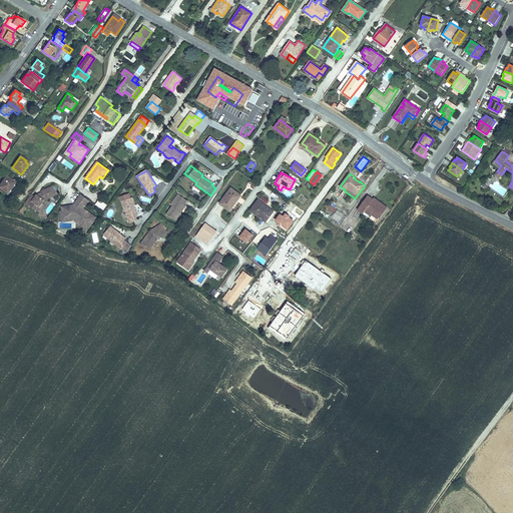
[(13,180),(6,175),(0,184),(0,188),(7,193),(15,183),(12,181),(13,180)]
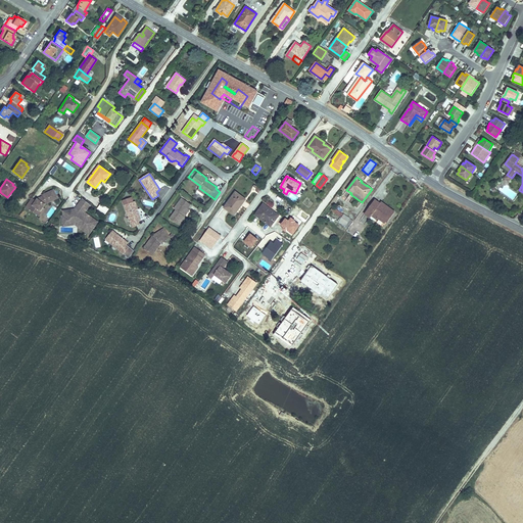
[(302,195),(306,188),(300,185),(296,192),(302,195)]
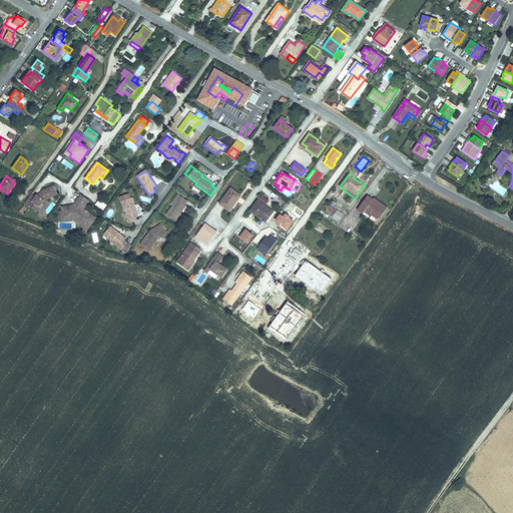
[(53,185),(41,191),(41,192),(40,193),(41,194),(38,195),(37,194),(35,196),(31,194),(25,203),(34,209),(37,205),(40,207),(45,200),(57,194),(53,185)]
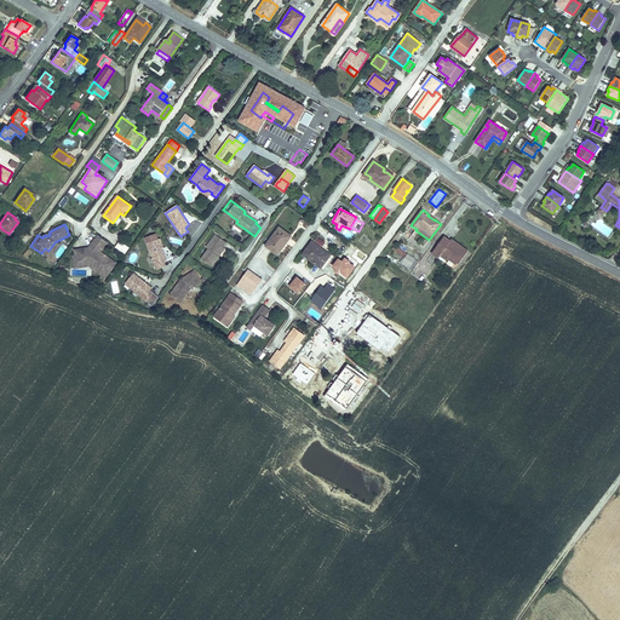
[(290,236),(280,228),(267,246),(277,254),(286,242),(285,242),(290,236)]
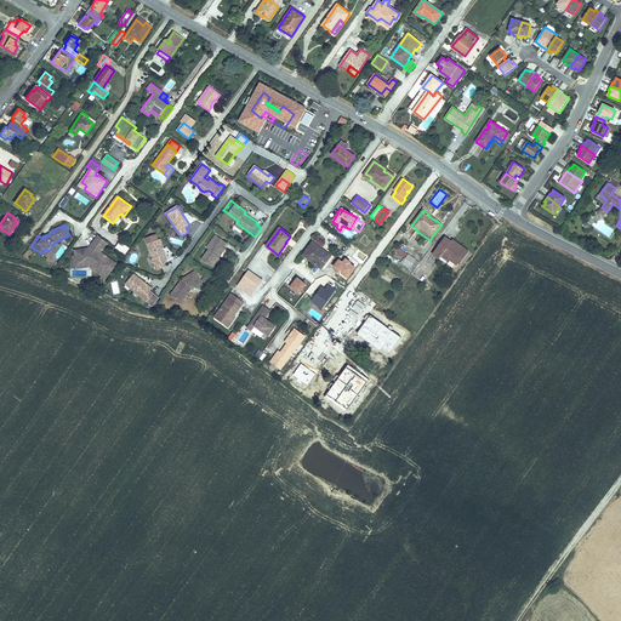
[(369,237),(365,234),(359,241),(368,248),(371,241),(368,238),(369,237)]
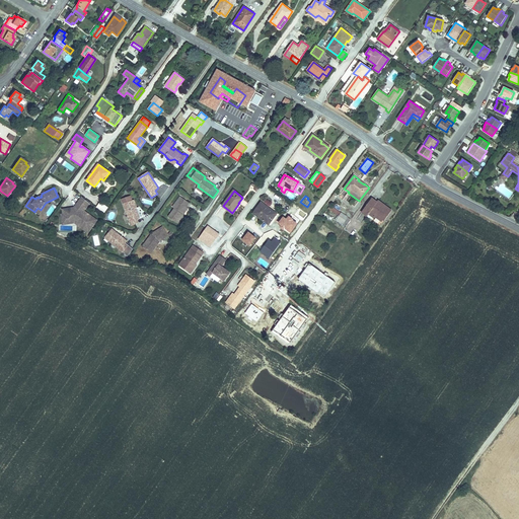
[(131,197),(122,200),(131,226),(138,223),(137,219),(141,218),(143,217),(141,211),(140,212),(138,207),(137,208),(134,200),(132,201),(131,197)]
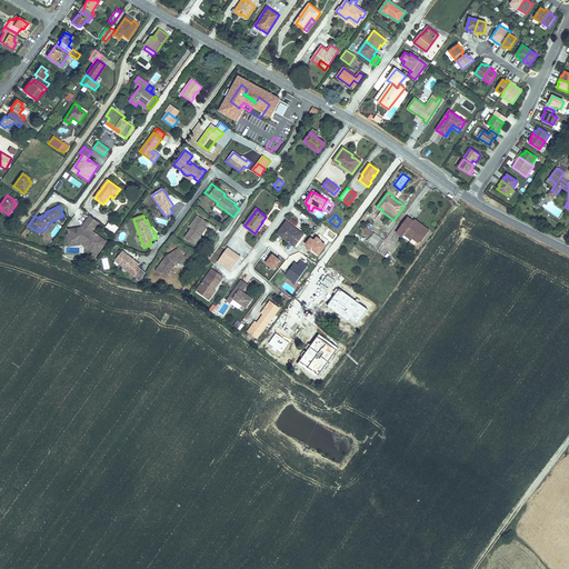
[(208,222),(198,216),(190,228),(191,229),(186,238),(195,245),(201,236),(199,235),(205,227),(208,222)]
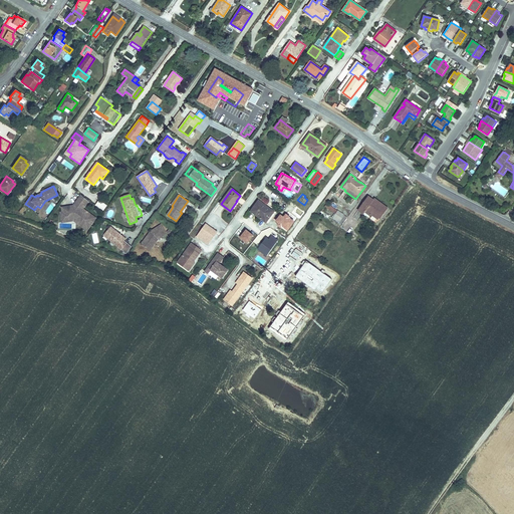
[(88,201),(81,196),(74,206),(73,207),(70,208),(70,207),(62,208),(63,212),(61,213),(62,218),(69,217),(74,220),(75,219),(84,226),(86,223),(90,226),(95,218),(82,209),(88,201)]
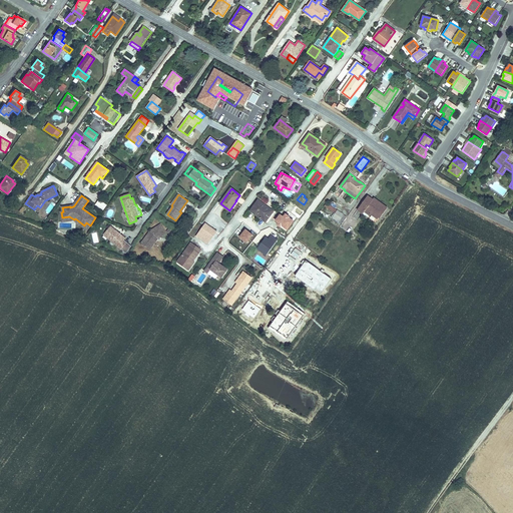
[(388,208),(374,198),(373,199),(372,201),(367,197),(358,209),(363,213),(364,212),(367,208),(379,216),(380,218),(388,208)]
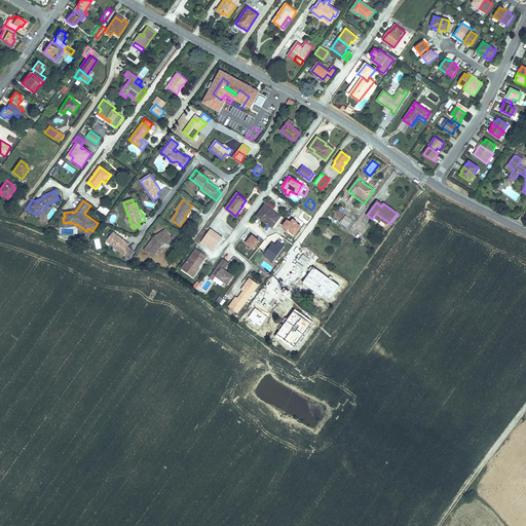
[(106,216),(110,211),(102,204),(98,210),(106,216)]
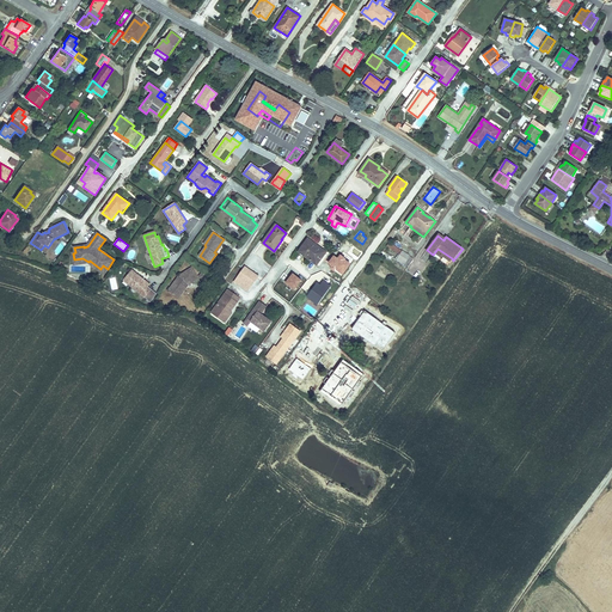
[(318,248),(318,246),(308,239),(299,252),(317,264),(325,254),(318,248)]
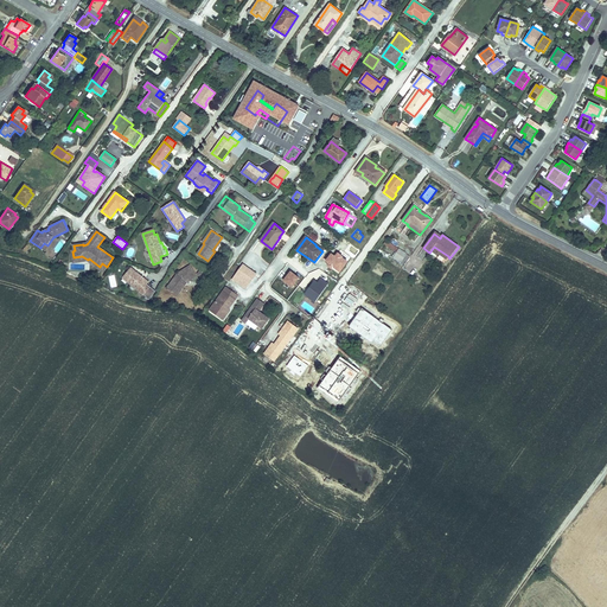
[(44,243),(40,248),(45,251),(53,241),(51,240),(48,246),(44,243)]
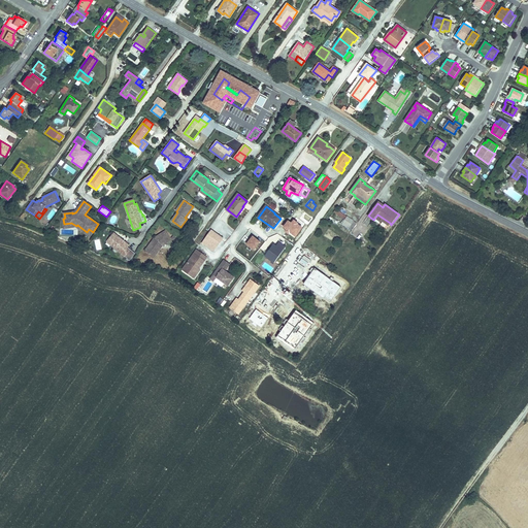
[(354,221),(335,209),(334,211),(345,220),(342,224),(349,229),(354,221)]
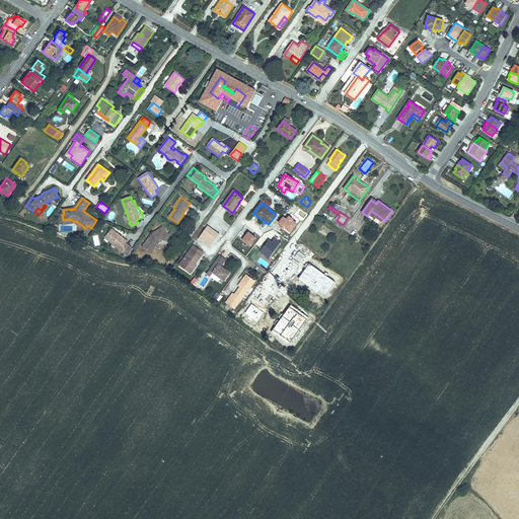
[(383,219),(371,211),(368,215),(374,218),(375,216),(381,221),(383,219)]
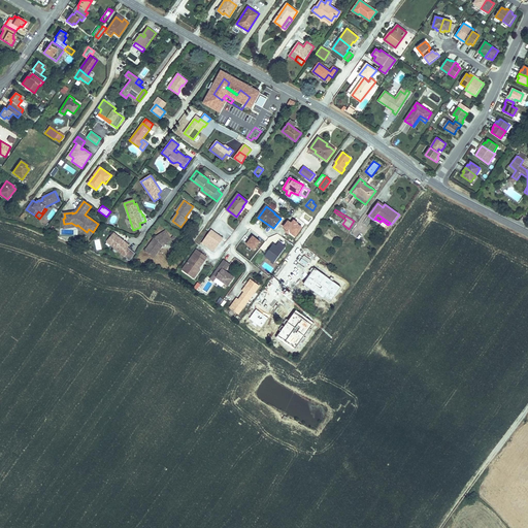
[(77,225),(76,226),(90,236),(93,232),(89,229),(87,232),(77,225)]
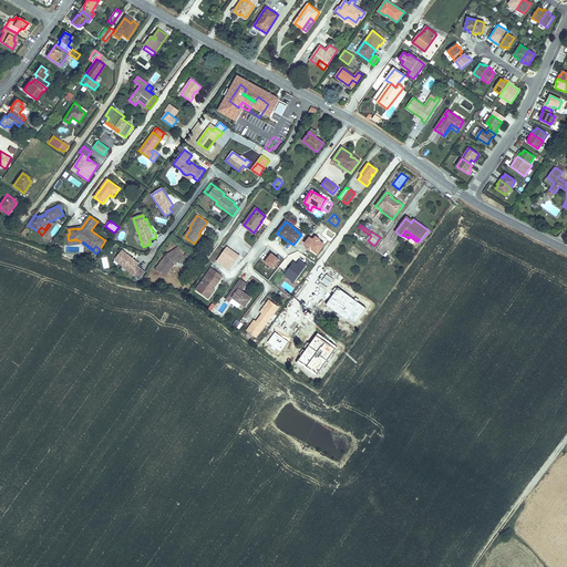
[(239,256),(227,247),(217,261),(229,270),(239,256)]
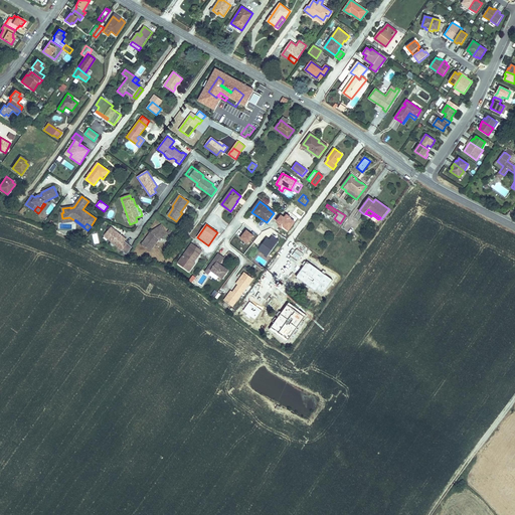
[(145,241),(153,247),(157,241),(156,240),(158,239),(159,239),(167,234),(161,225),(152,231),(145,241)]
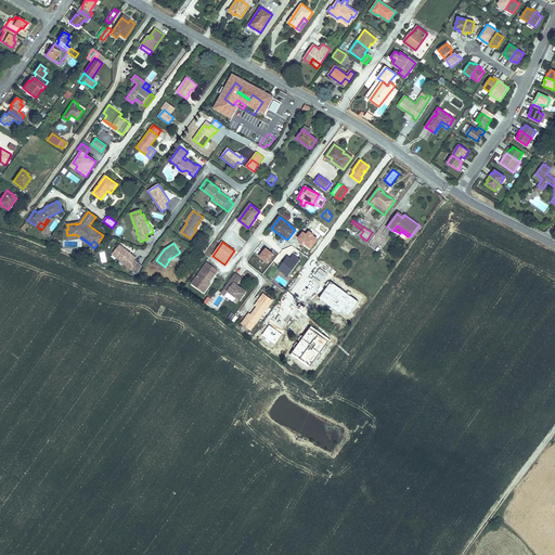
[(137,274),(142,267),(134,259),(136,258),(120,245),(113,254),(137,274)]
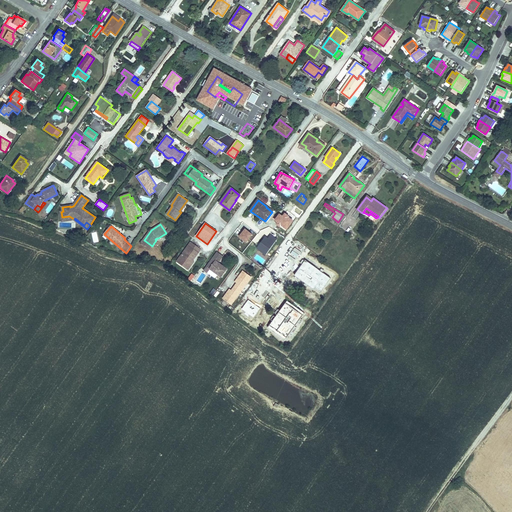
[(178,233),(169,227),(167,231),(175,237),(178,233)]
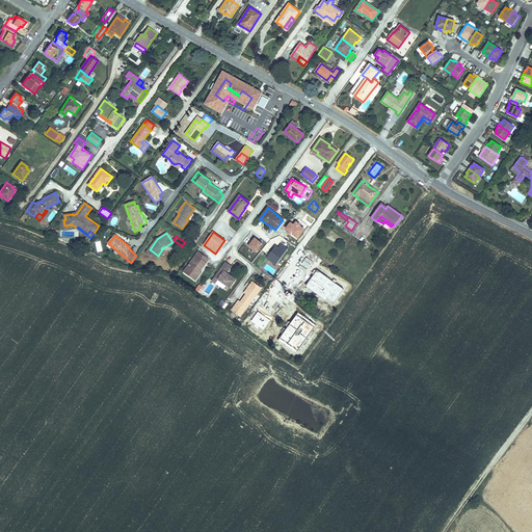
[(277,242),(266,259),(276,266),(288,249),(277,242)]
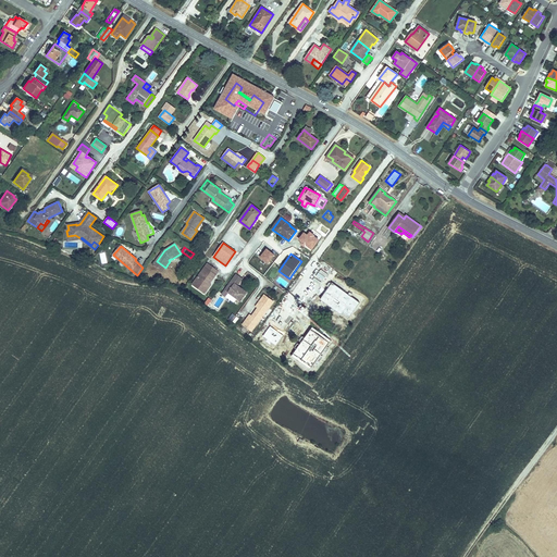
[(165,268),(157,261),(153,264),(163,271),(165,268)]
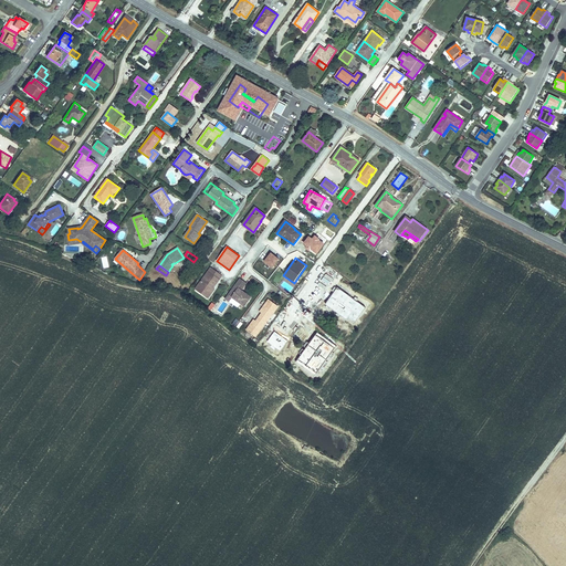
[(222,275),(211,268),(197,286),(203,291),(201,294),(208,299),(212,293),(210,291),(212,289),(222,275)]
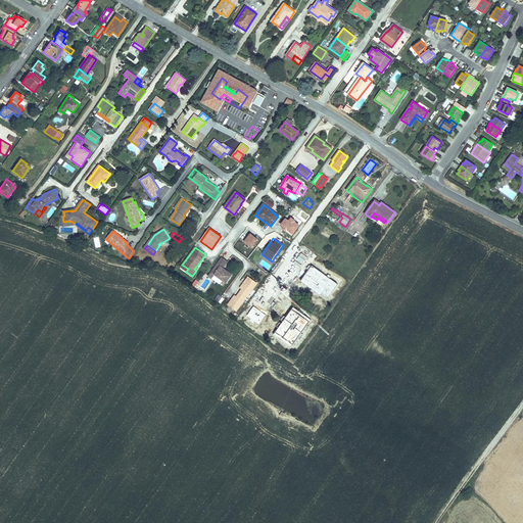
[(228,262),(222,257),(208,276),(212,279),(215,275),(227,283),(232,275),(223,269),(228,262)]
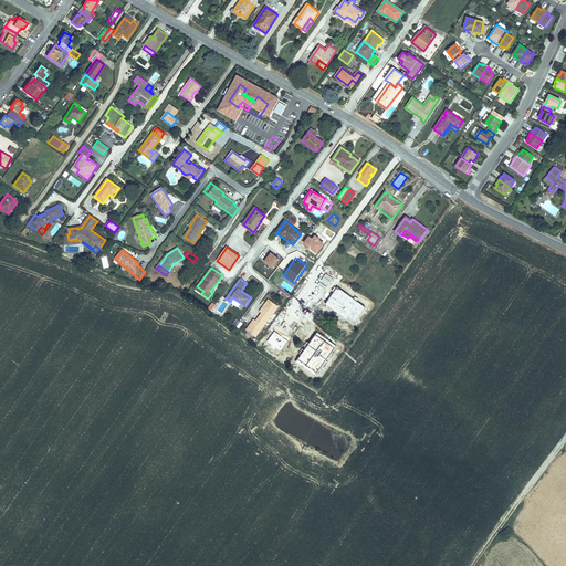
[(334,294),(329,291),(317,305),(323,311),(324,310),(327,305),(335,311),(341,316),(348,306),(336,296),(335,297),(333,296),(334,294)]
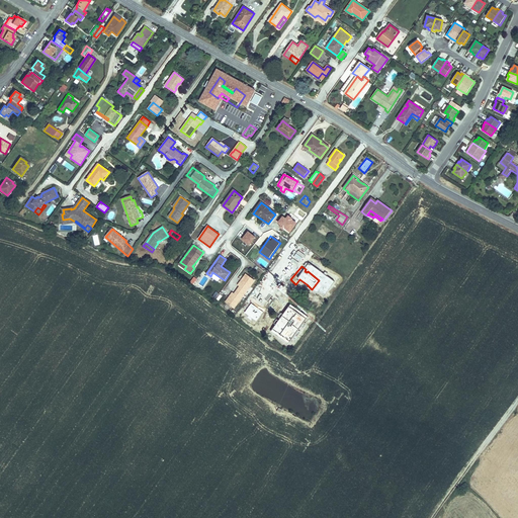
[(237,290),(244,295),(255,280),(246,274),(238,285),(240,286),(237,290)]
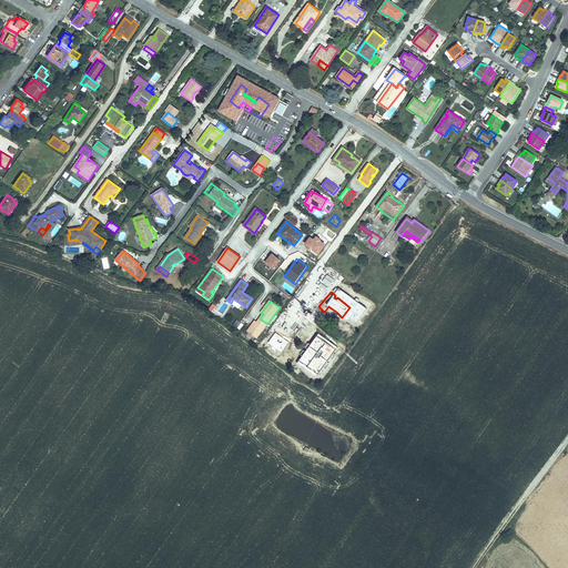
[(247,331),(256,338),(267,324),(260,318),(257,322),(255,321),(247,331)]
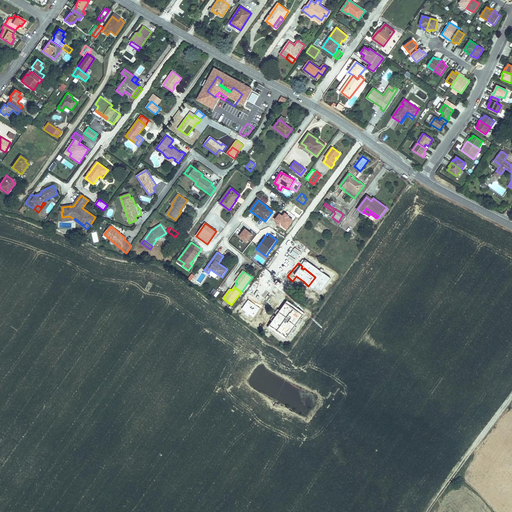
[(266,298),(258,292),(257,294),(258,295),(256,297),(255,296),(250,302),(253,305),(256,301),(261,305),(266,298)]
